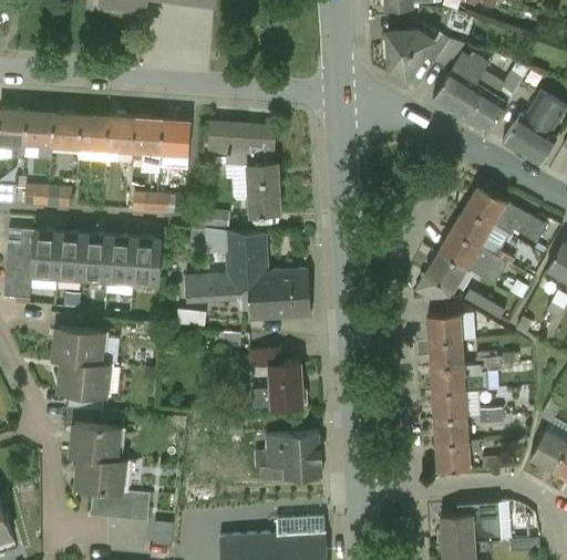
[(101,0),(101,3),(146,10),(146,0),(214,0),(216,0),(215,0),(101,0)]
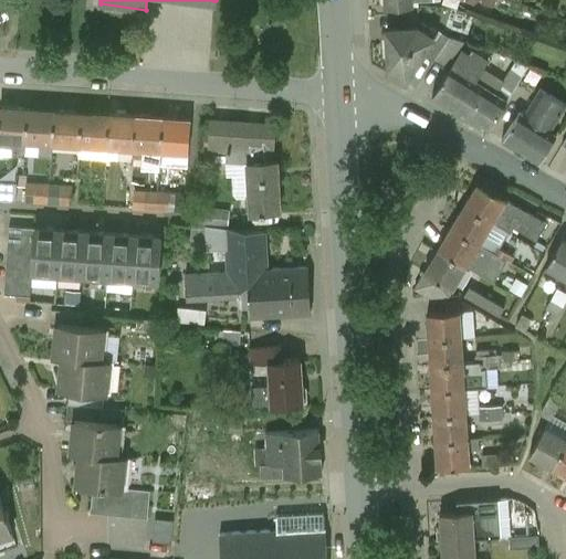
[(425,29),(387,31),(390,71),(405,80),(422,54),(437,31),(427,25),(425,29)]
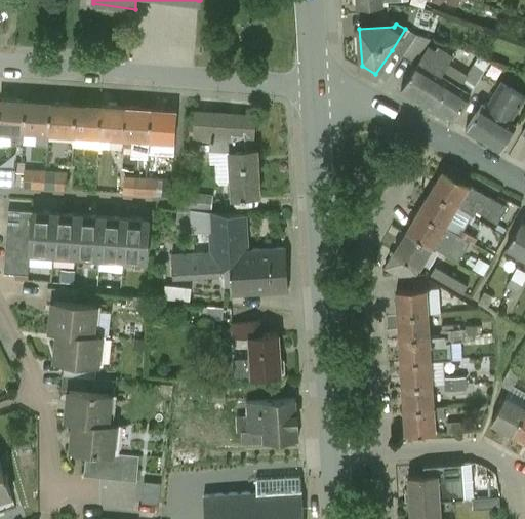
[(405,29),(392,50),(402,57),(416,36),(405,29)]
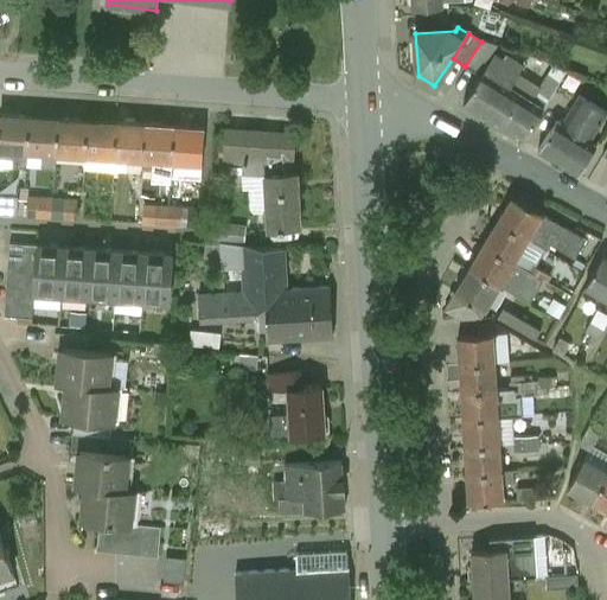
[(504,61),(494,55),(485,71),(503,82),(515,62),(508,56),(504,61)]
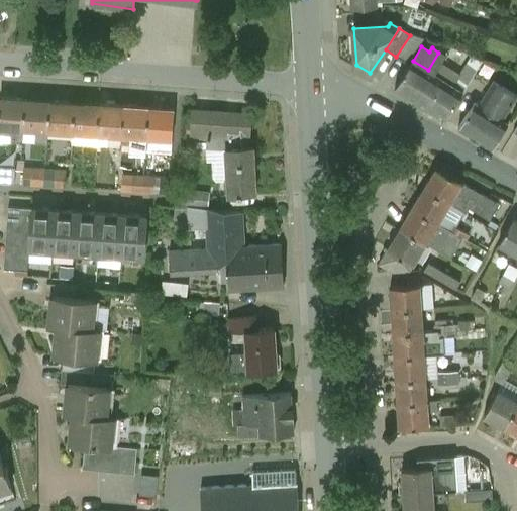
[(411,100),(430,71),(428,70),(413,61),(395,90),(411,100)]
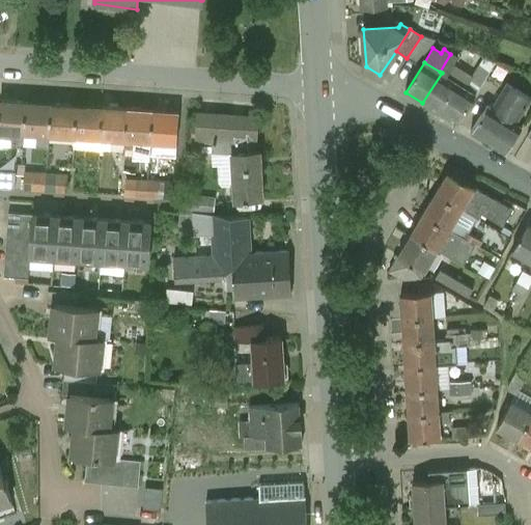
[(442,73),(422,103),(439,113),(457,83),(442,73)]
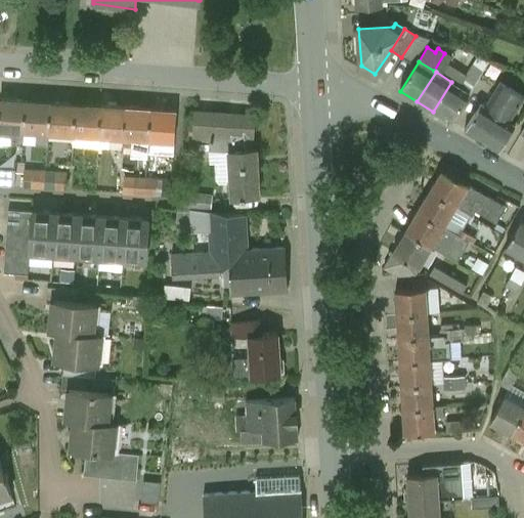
[(523,98),(500,84),(485,109),(509,123),(523,98)]
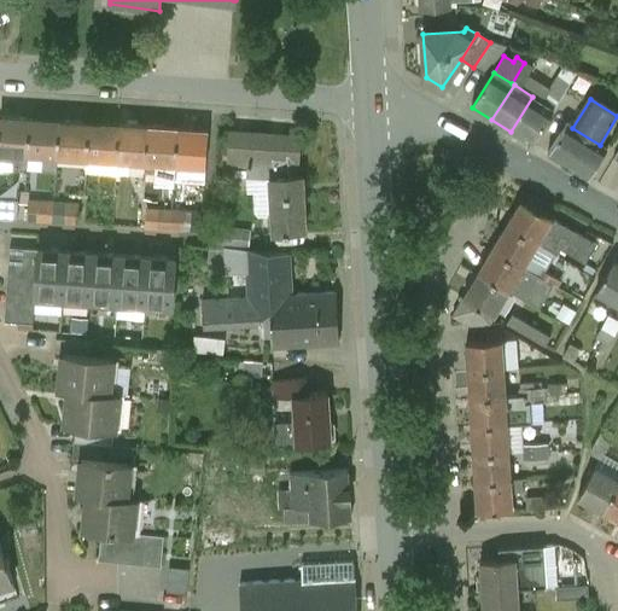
[(30,121),(0,117),(0,162),(13,164),(12,172),(27,172),(28,156),(30,121)]
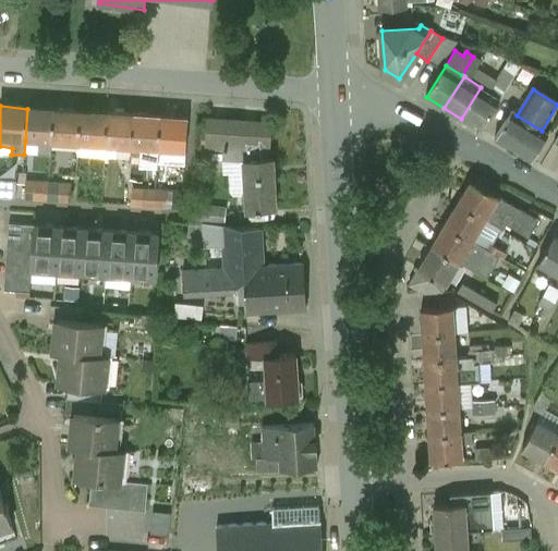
[(55,110),(27,109),(25,141),(39,142),(38,155),(51,156),(52,143),(55,110)]
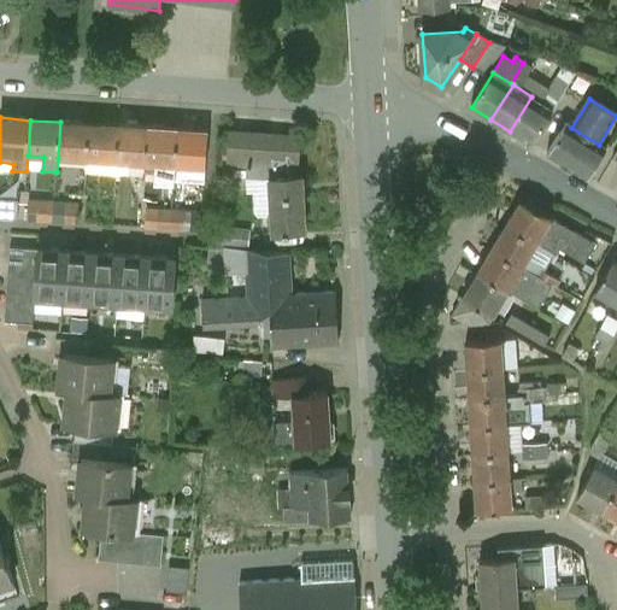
[(89,124),(60,122),(58,158),(87,159),(89,124)]
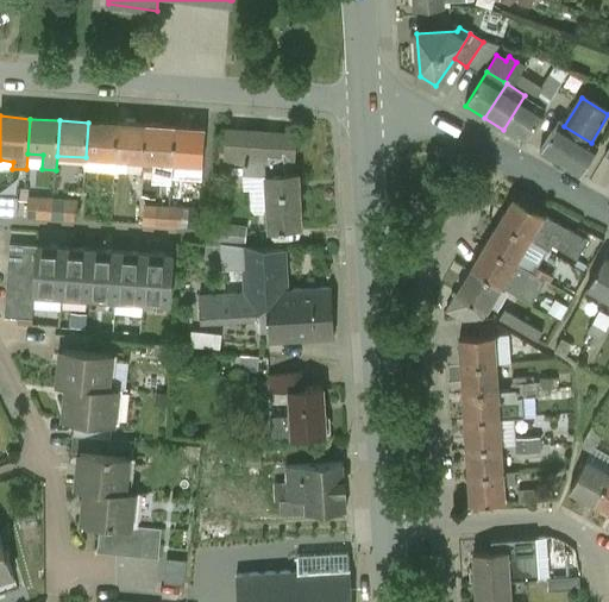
[(118,124),(88,123),(86,157),(115,160),(118,124)]
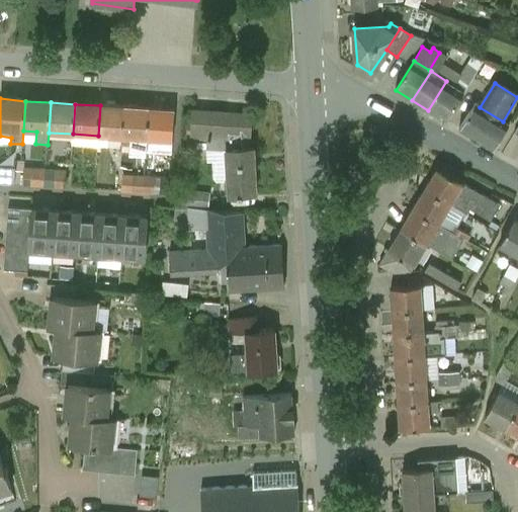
[(480,107),(476,104),(459,130),(493,150),(508,125),(503,121),(480,107)]
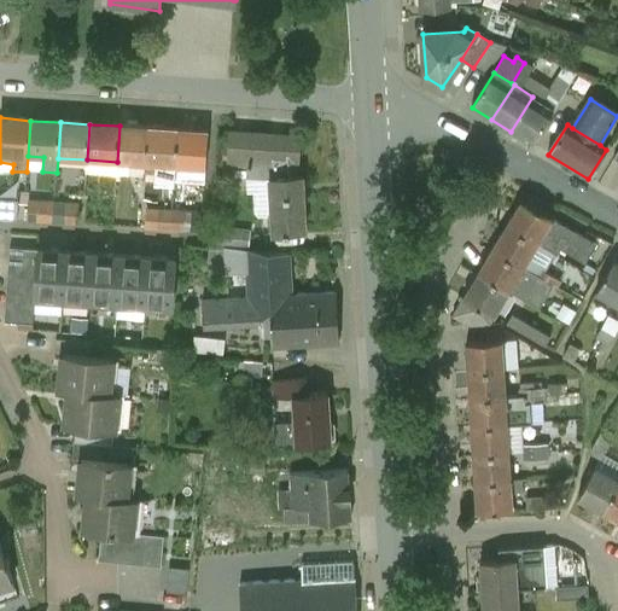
[(149,128),(120,126),(117,162),(146,164),(149,128)]
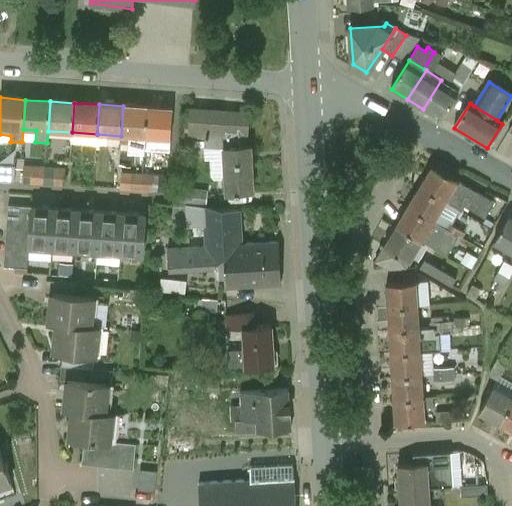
[(148,108),(123,106),(121,136),(121,143),(131,143),(131,150),(145,151),(146,137),(148,108)]
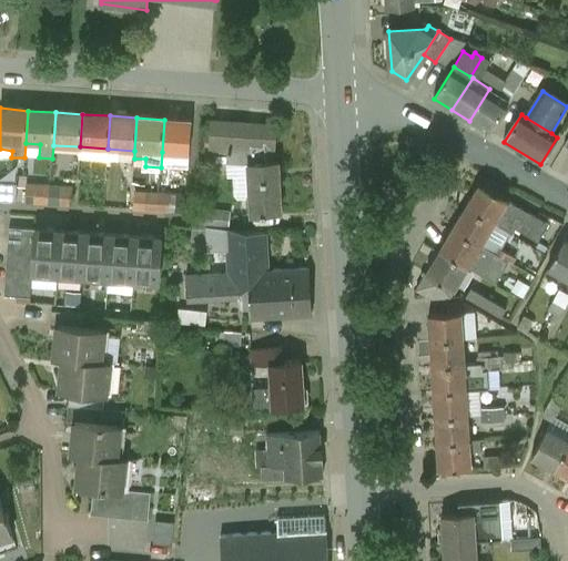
[(192,121),(164,120),(162,152),(190,154),(192,121)]
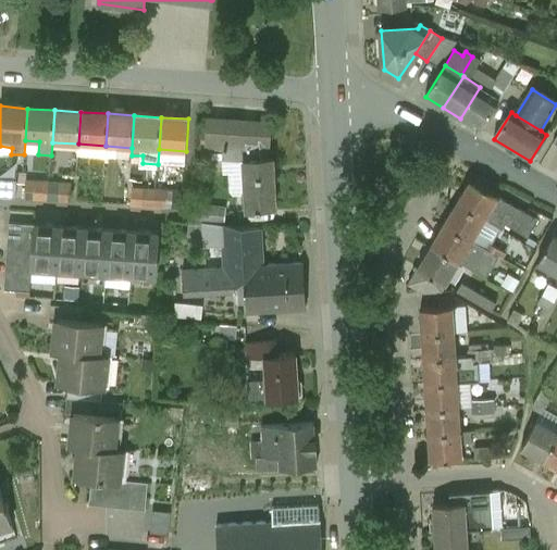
[(247,161),(270,160),(270,147),(271,147),(272,126),(209,122),(208,148),(247,150),(247,161)]
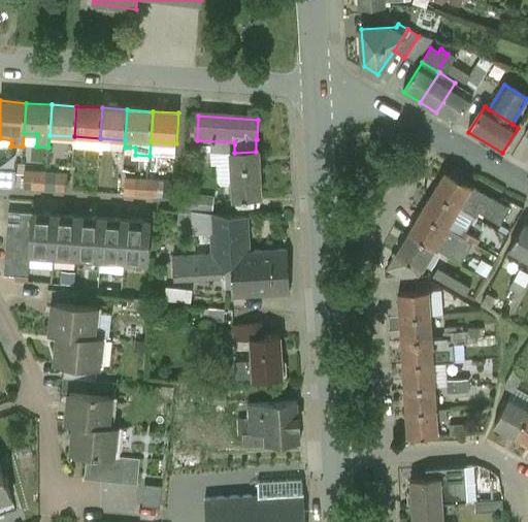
[(256,152),(234,153),(233,153),(235,201),(244,200),(244,201),(249,201),(249,198),(262,198),(260,152),(256,152)]
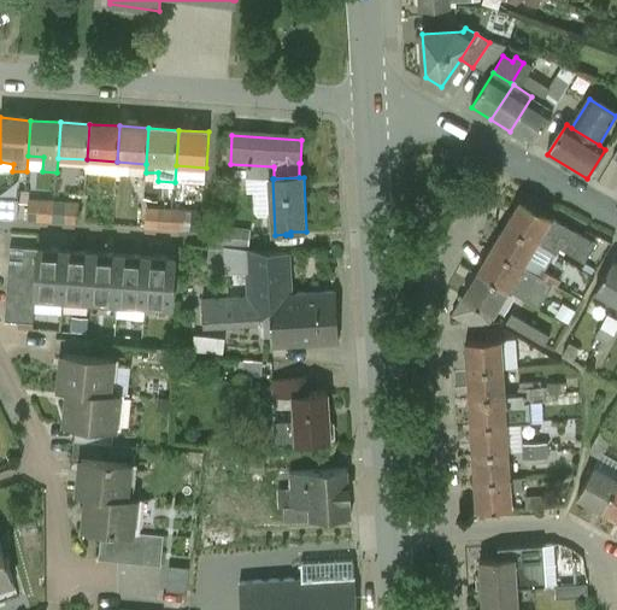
[(0,199),(0,216),(19,217),(21,199),(0,199)]
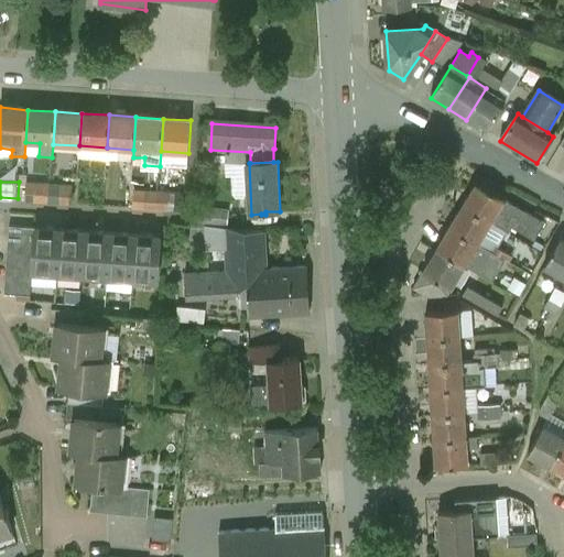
[(38,184),(26,183),(25,203),(36,203),(38,184)]
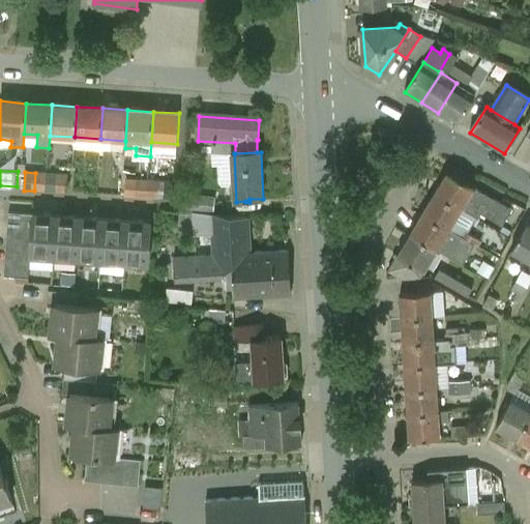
[(506,207),(447,172),(435,194),(461,209),(476,219),(479,211),(498,223),(506,207)]
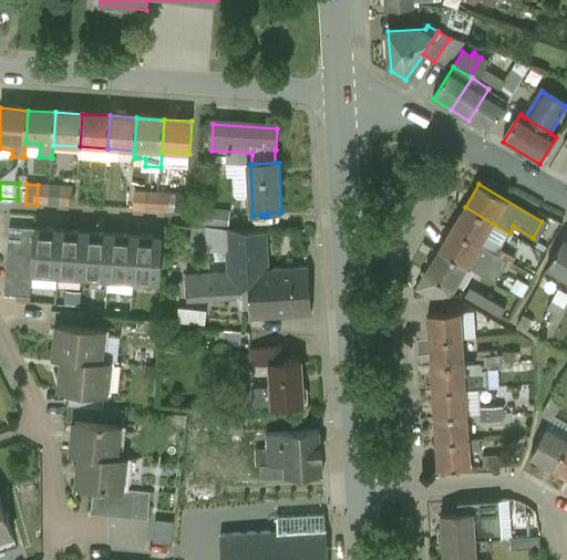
[(50,186),(38,185),(37,204),(49,205),(50,186)]
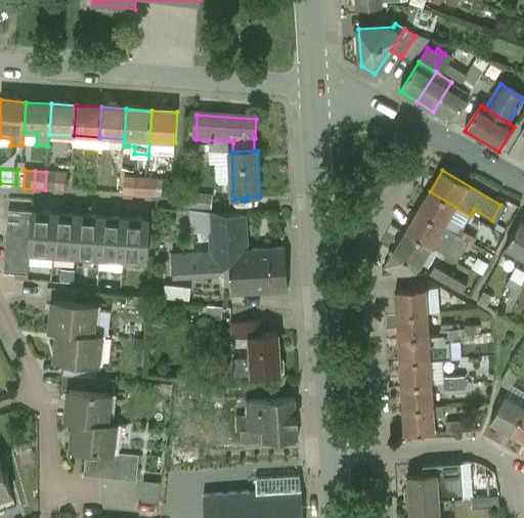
[(56,173),(46,172),(45,189),(55,190),(56,173)]
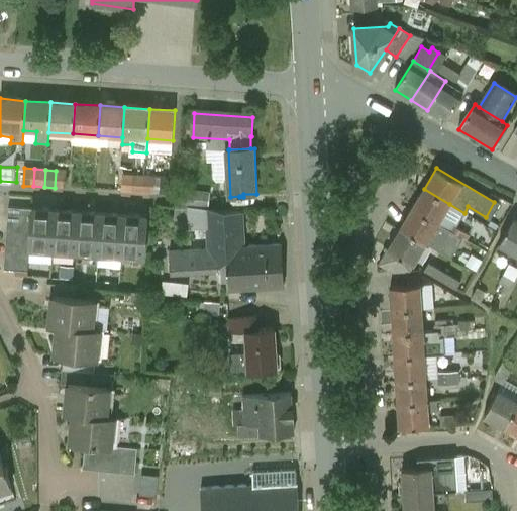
[(67,172),(56,171),(55,188),(66,189),(67,172)]
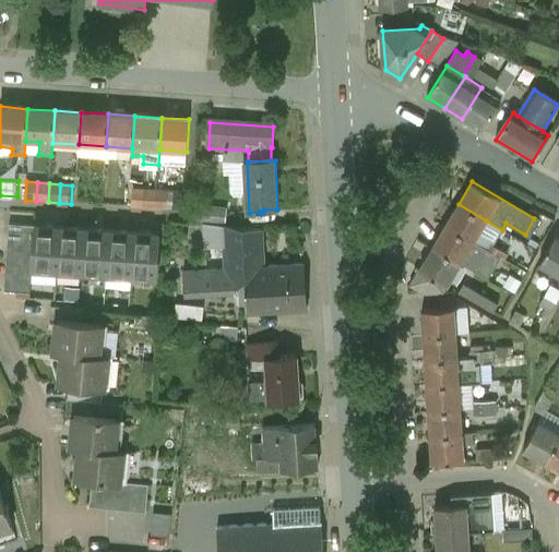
[(144,190),(133,189),(132,208),(143,208),(144,190)]
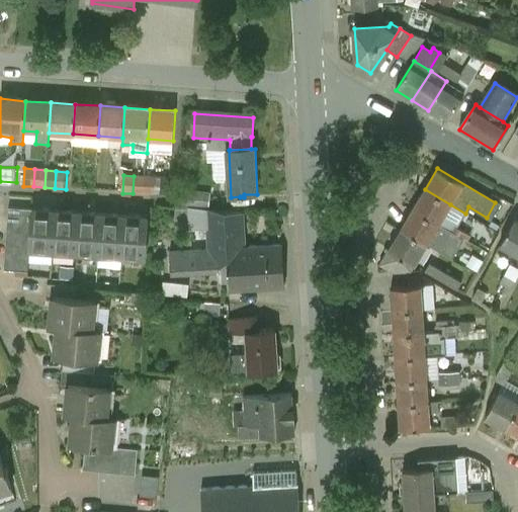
[(145,177),(134,176),(133,193),(144,194),(145,177)]
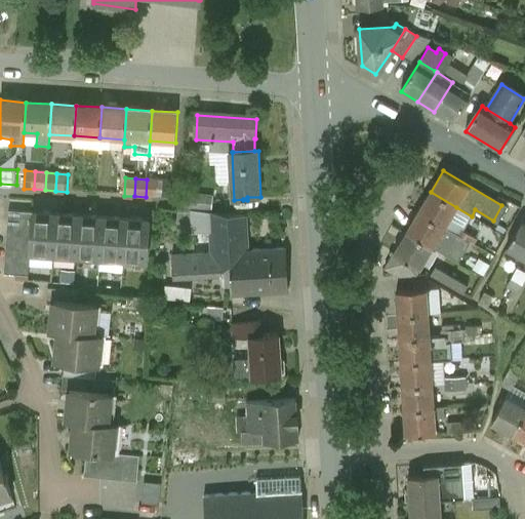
[(171,197),(171,178),(159,178),(158,197),(171,197)]
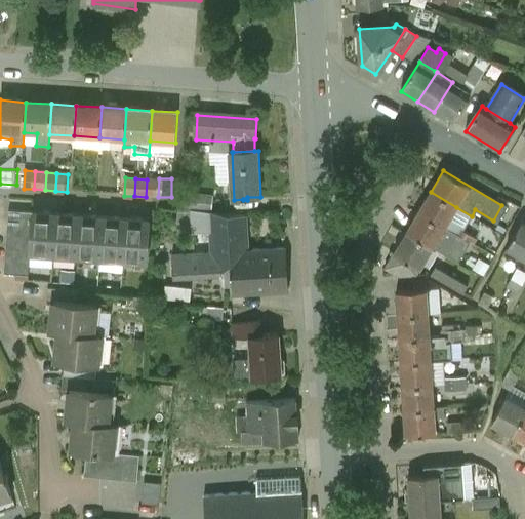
[(158,180),(147,180),(146,197),(156,198),(158,180)]
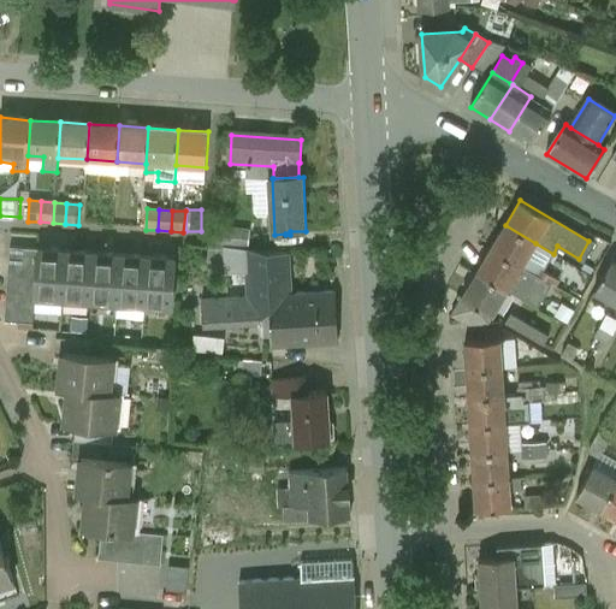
[(535,243),(505,225),(491,249),(521,267),(535,243)]
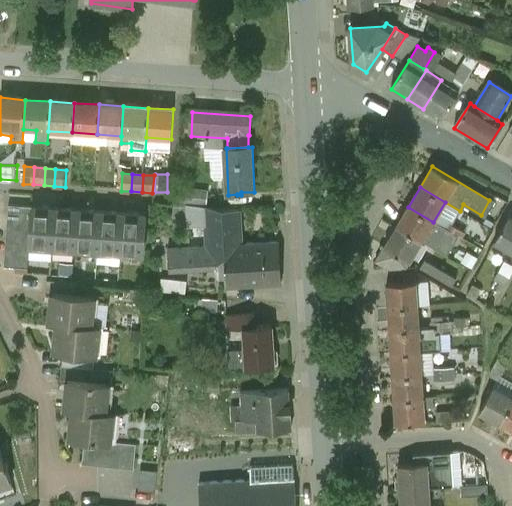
[(206,192),(182,190),(181,203),(204,206),(206,192)]
